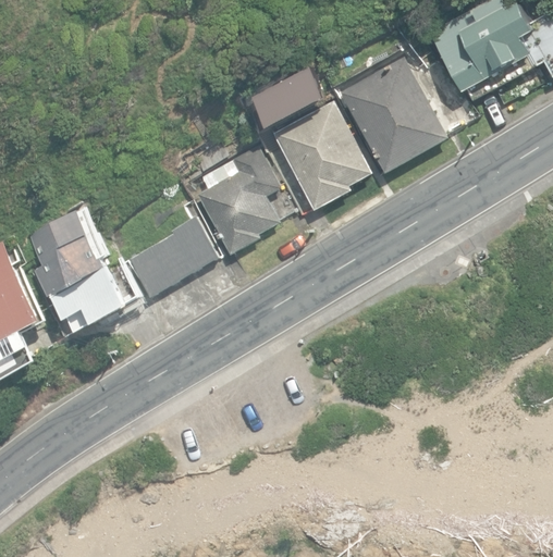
[(505,9),(500,0),(489,0),(430,32),(462,93),(467,89),(472,100),(543,62),(552,76),(552,75),(552,8),(528,24),(517,2),(505,9)]
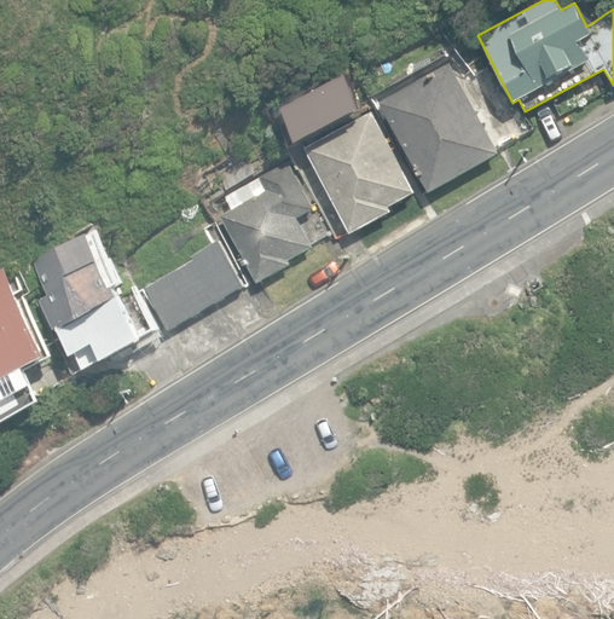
[(378,102),(428,191),(498,152),(447,63),(378,102)]
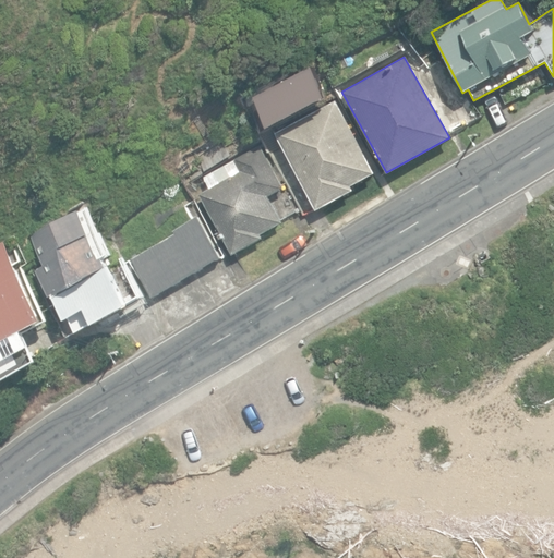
[(275,132),(316,209),(354,189),(351,184),(373,172),(335,100),(275,132)]
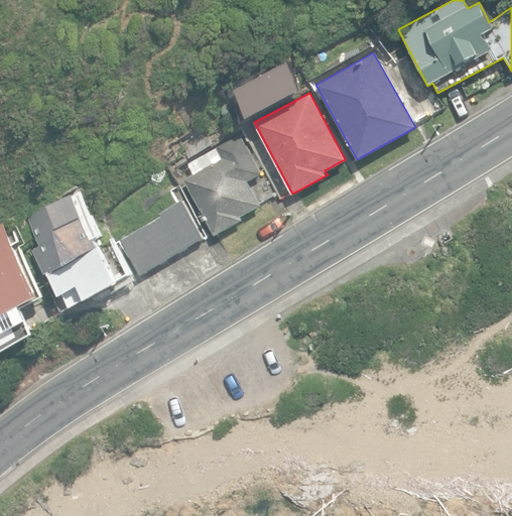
[(241,131),(246,141),(255,136),(250,126),(241,131)]
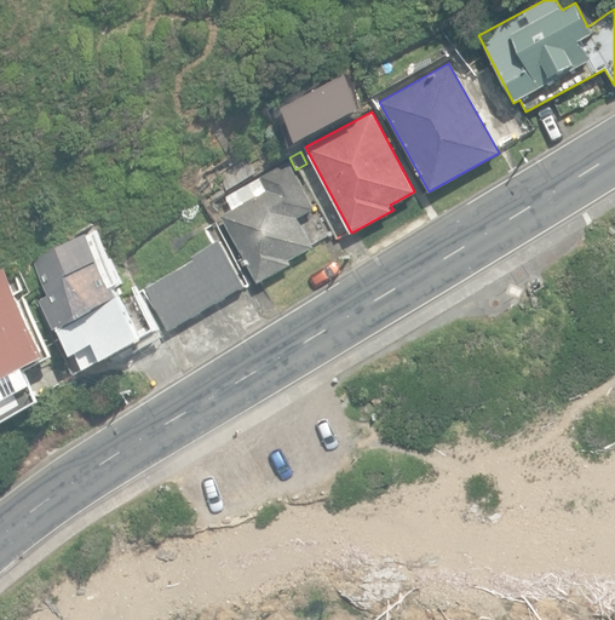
[(220,214),(257,283),(291,264),(288,259),(312,246),(297,217),(312,208),(287,160),(223,195),(230,208),(220,214)]
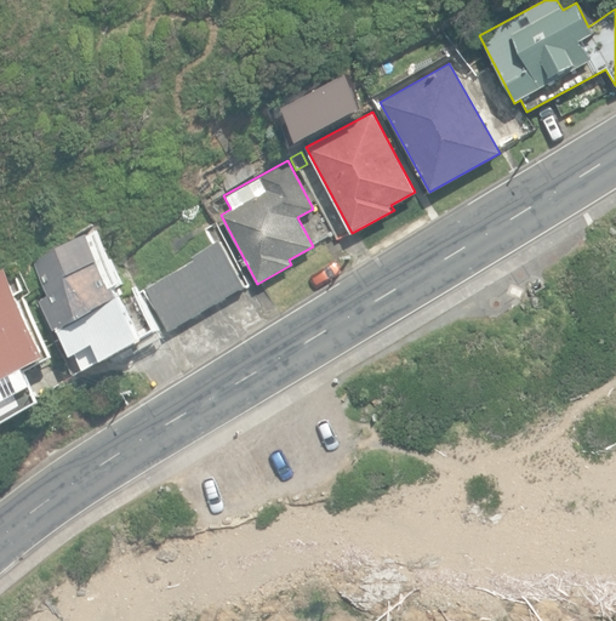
[(149,337),(92,227),(29,260),(46,294),(35,298),(52,331),(57,329),(72,355),(77,352),(86,370),(149,337)]
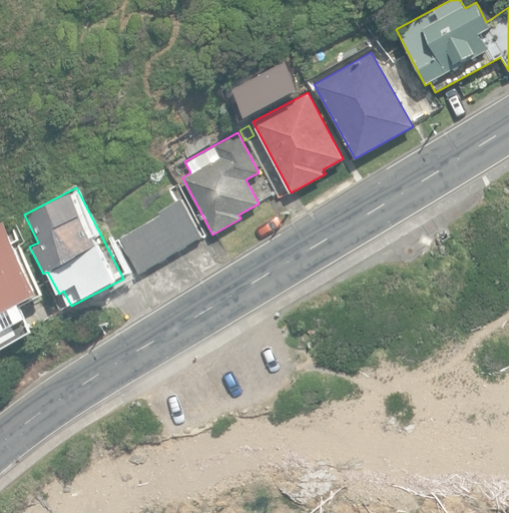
[(117,238),(138,273),(202,234),(180,198),(156,213),(157,215),(117,238)]
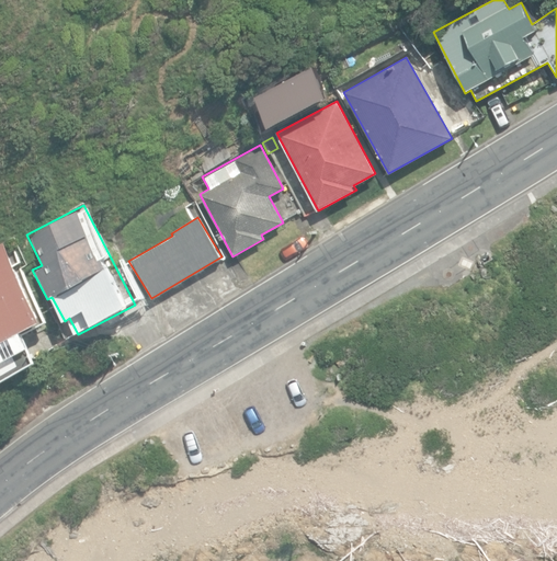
[(0,347),(42,327),(41,322),(44,321),(2,242),(0,243),(0,347)]
